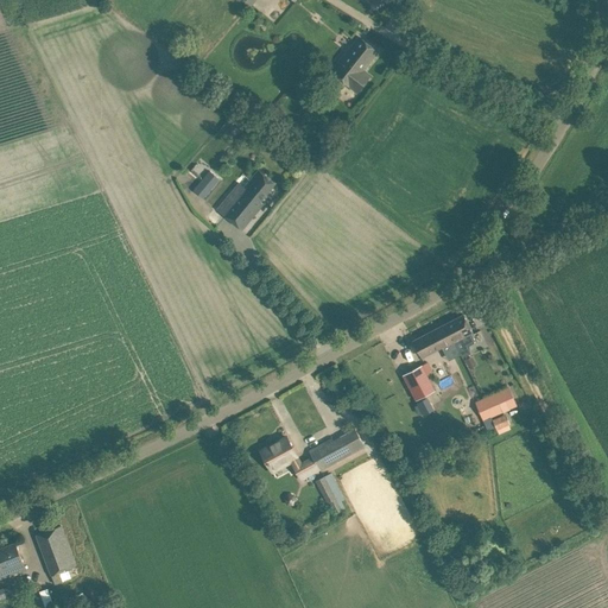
[(361,74),(379,51),(359,36),(331,71),(356,92),(367,78),(361,74)]
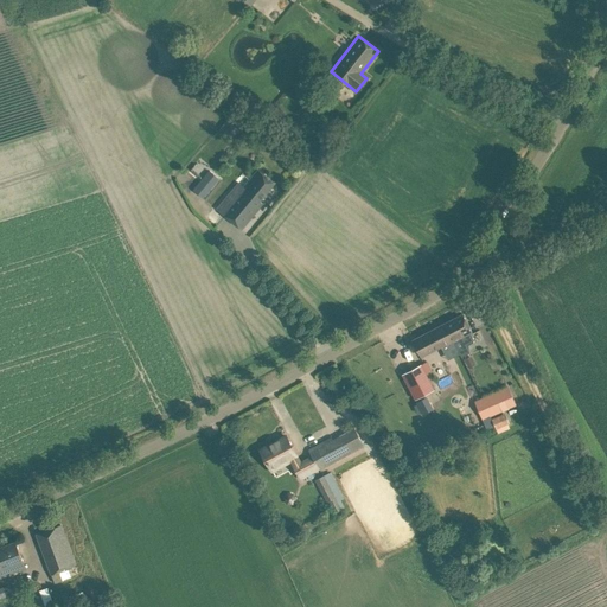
[(221,127),(229,134),(244,117),(236,109),(221,127)]
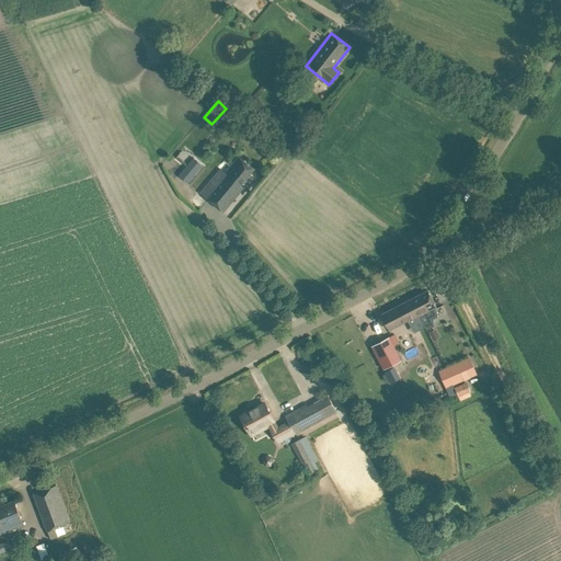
[(226,172),(240,185),(253,169),(238,156),(226,172)]
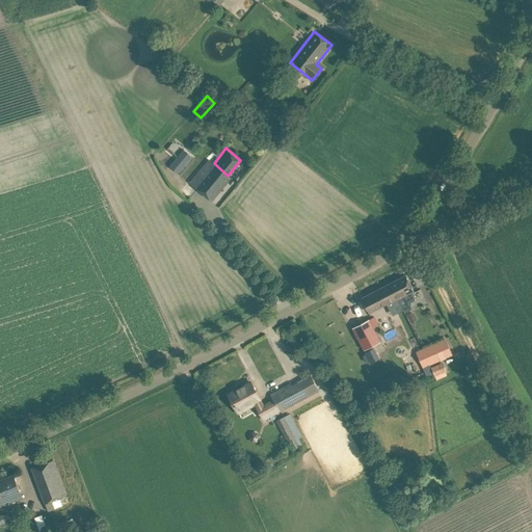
[(169,166),(178,174),(192,157),(183,149),(169,166)]
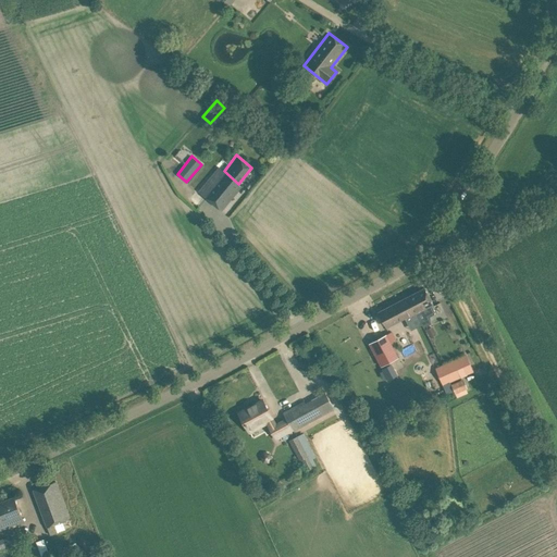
[(199,192),(222,210),(242,186),(238,184),(224,171),(219,166),(199,192)]
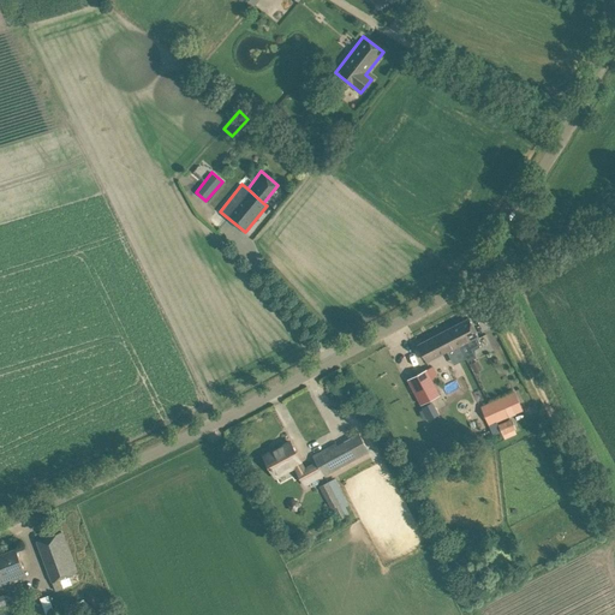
[(469,317),(451,327),(459,346),(460,346),(465,356),(475,351),(475,348),(481,346),(481,342),(478,339),(479,338),(469,317)]
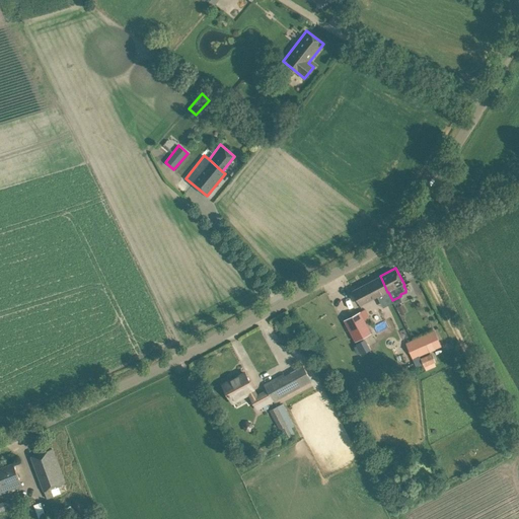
[(387,292),(380,276),(353,291),(360,304),(377,296),(378,297),(387,292)]
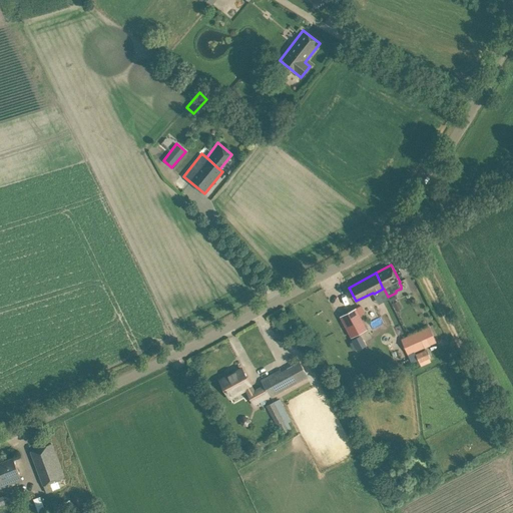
[(356,308),(340,317),(351,337),(367,329),(356,308)]
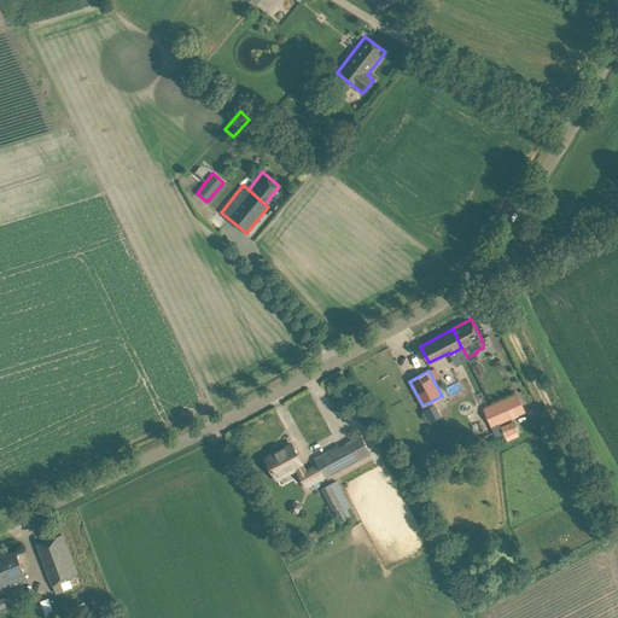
[(517,394),(484,408),(491,425),(497,423),(499,425),(518,415),(525,412),(517,394)]
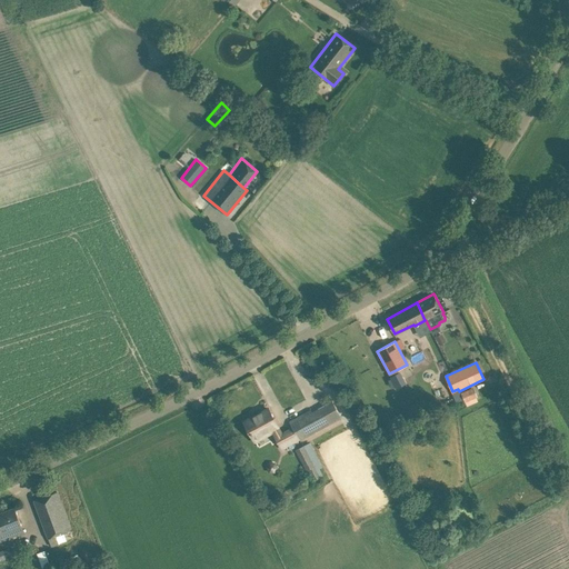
[(399,371),(390,377),(391,378),(396,386),(397,388),(406,383),(399,371)]
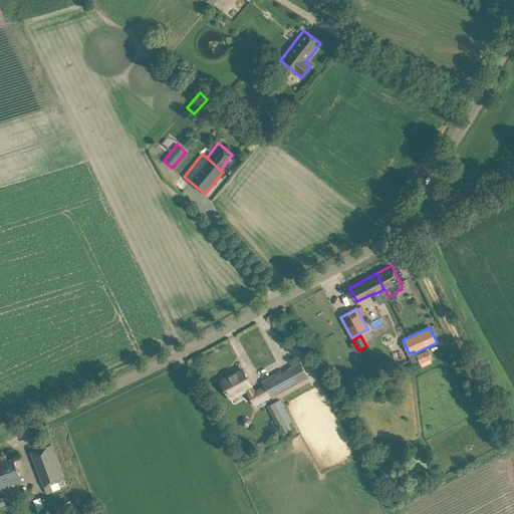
[(417,353),(422,366),(433,361),(428,348),(417,353)]
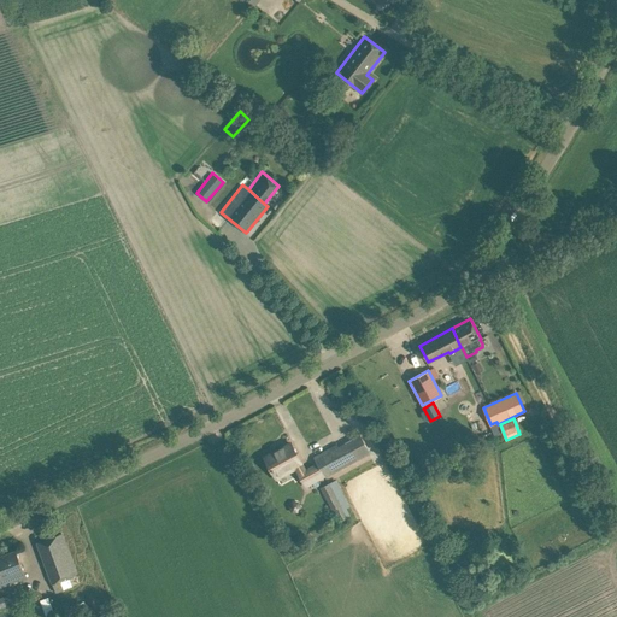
[(324,475),(369,451),(359,433),(351,438),(352,440),(339,447),(338,445),(315,457),(318,464),(305,470),(291,442),(265,457),(276,476),(295,465),(305,485),(324,474),(324,475)]
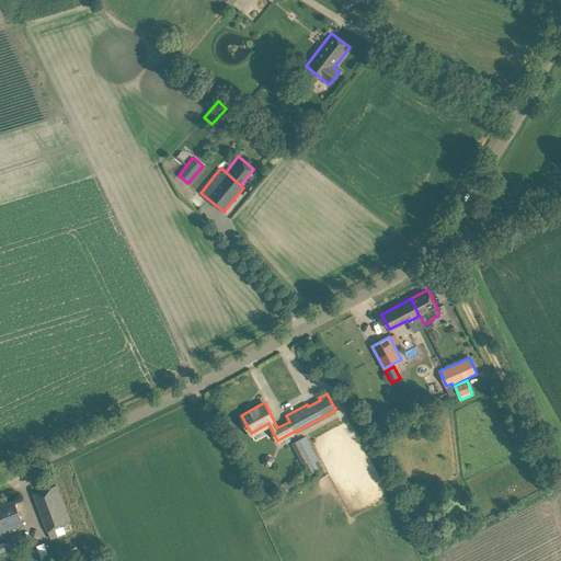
[(307,474),(318,469),(315,461),(318,460),(306,435),(290,442),(307,474)]
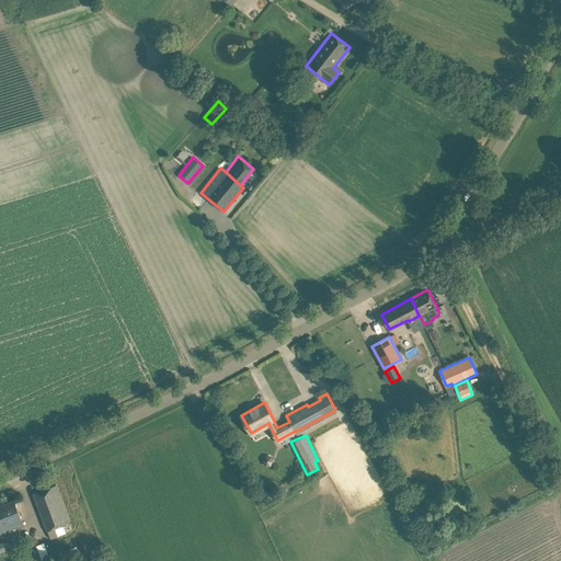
[(70,522),(56,484),(34,493),(47,530),(70,522)]
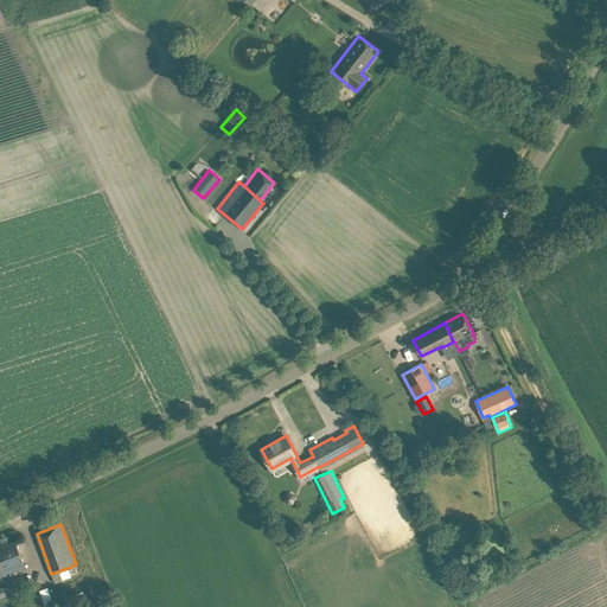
[(16,542),(0,547),(0,576),(26,567),(20,553),(16,542)]
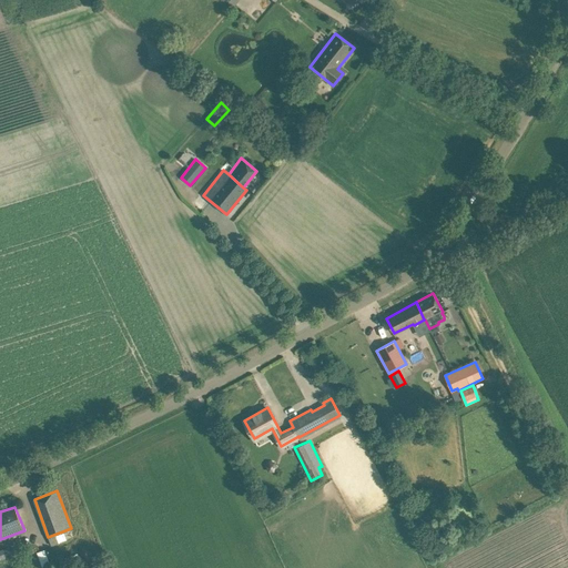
[(37,551),(42,567),(50,564),(44,548),(37,551)]
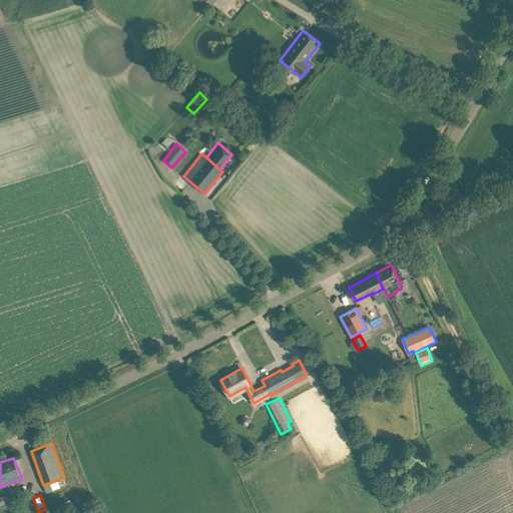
All buildings are outlined.
